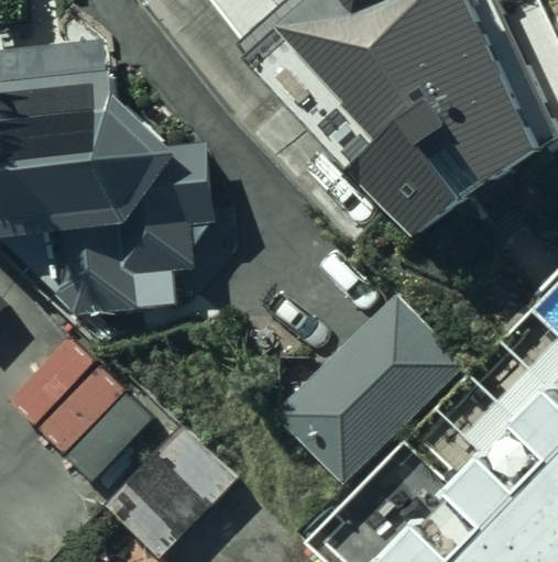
[(206,0),(337,146),(331,151),(403,230),(412,223),(419,231),(557,135),(498,0),(206,0)]
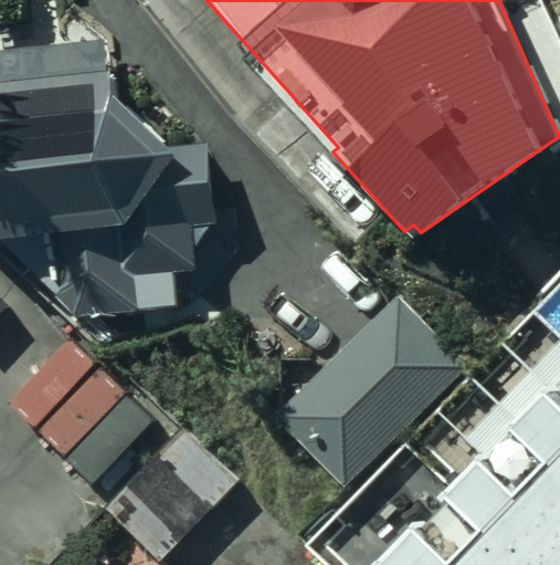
[(0,236),(56,231),(60,294),(75,317),(177,306),(175,269),(196,267),(193,220),(217,220),(210,143),(176,144),(118,92),(116,65),(106,66),(105,45),(0,53),(0,236)]
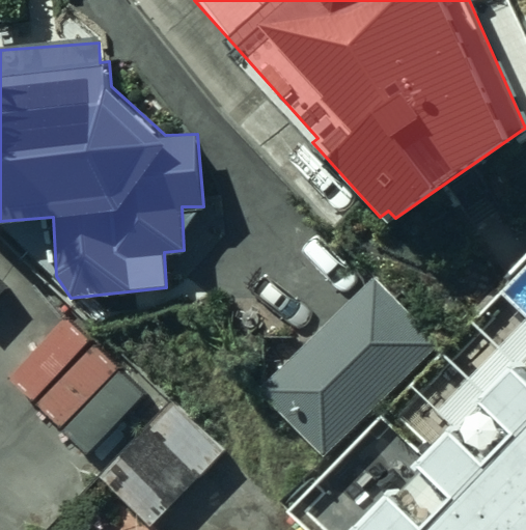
[(375,275),(257,390),(322,456),(439,341),(375,275)]
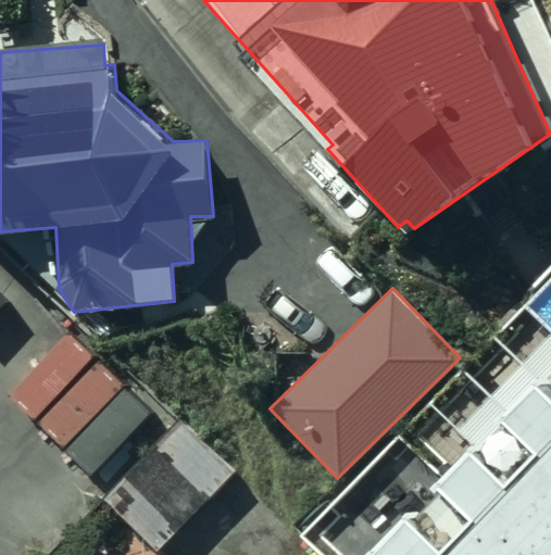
[(550,554),(550,380),(545,375),(509,411),(543,446),(516,474),(484,441),(445,480),(478,514),(451,542),(415,507),(377,545),(387,554),(550,554)]
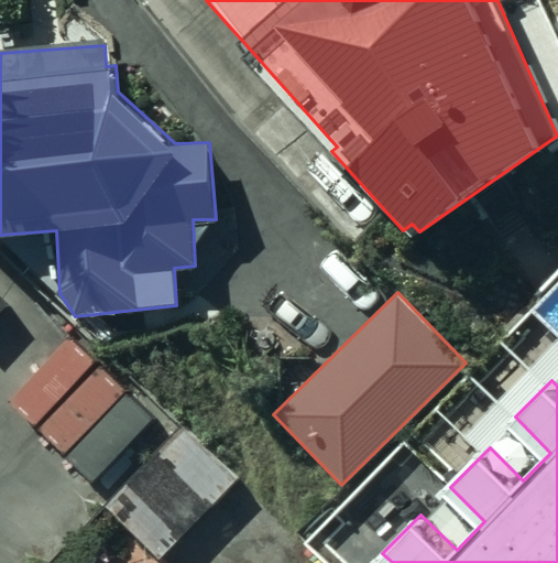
[(185,428),(106,510),(159,561),(238,478),(185,428)]
